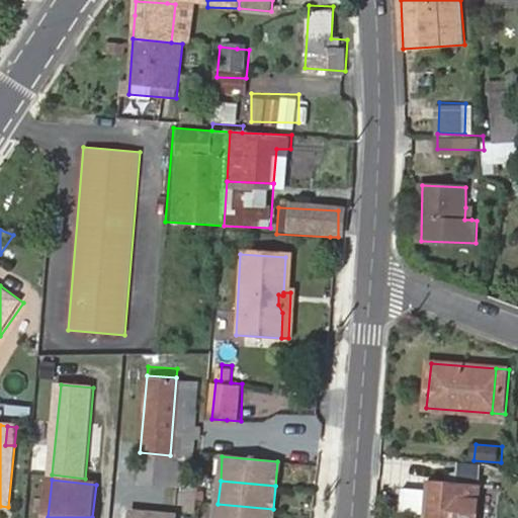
[(432,482),(428,517),(480,517),(483,486),(432,482)]
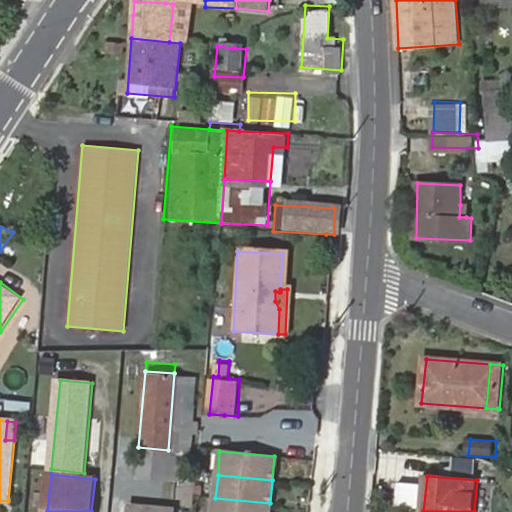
[(215,498),(213,511),(269,511),(270,503),(215,498)]
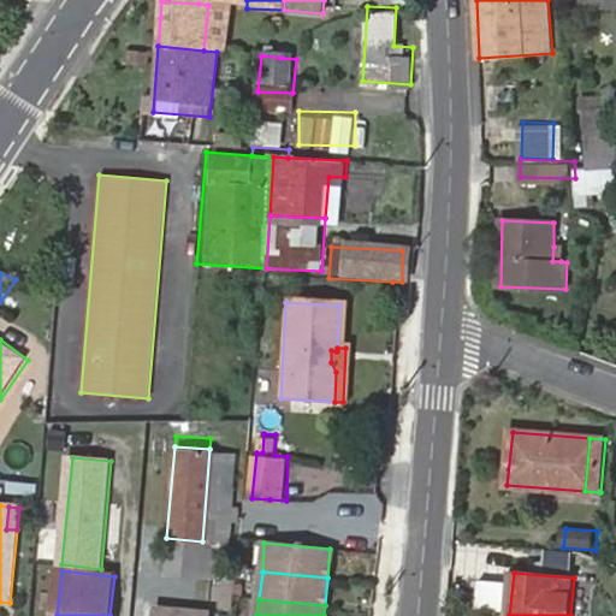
[(211,615),(212,610),(153,604),(150,615),(211,615)]
